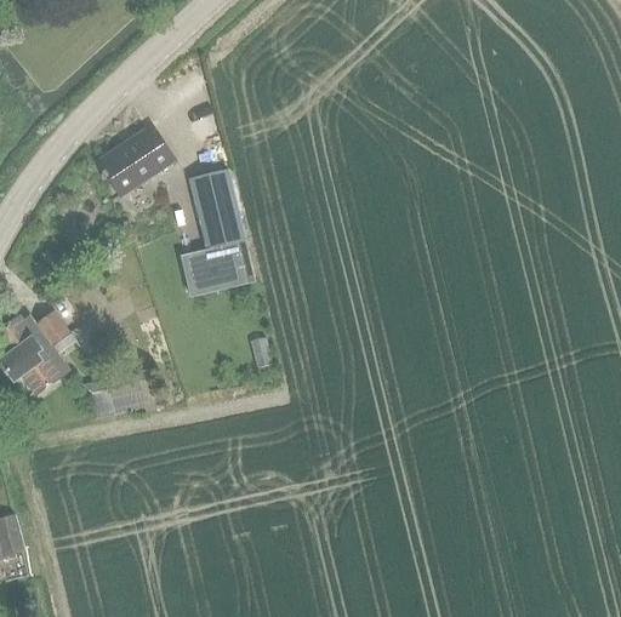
[(120,195),(176,159),(157,131),(151,135),(146,127),(97,160),(120,195)]
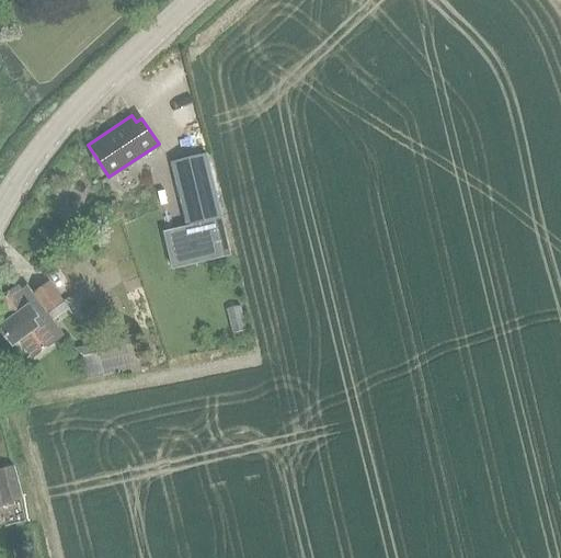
[(222,216),(206,152),(170,161),(185,225),(222,216)]
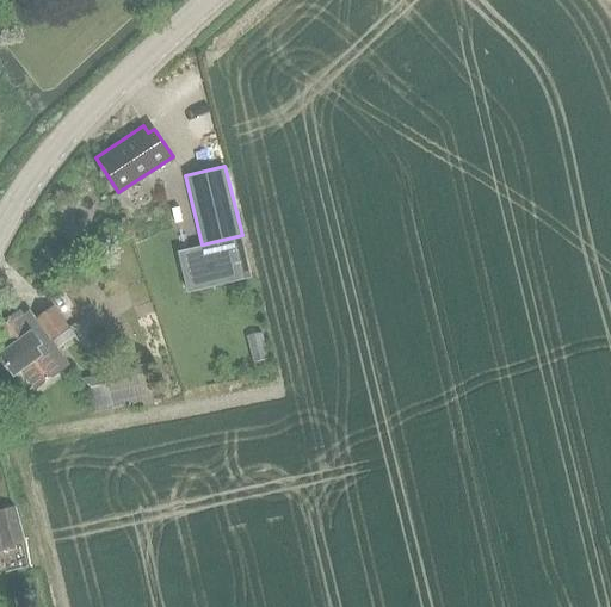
[(61,367),(68,363),(56,346),(74,334),(54,305),(36,317),(30,309),(22,314),(20,311),(0,324),(0,339),(7,348),(0,353),(14,375),(22,370),(35,388),(62,369),(61,367)]
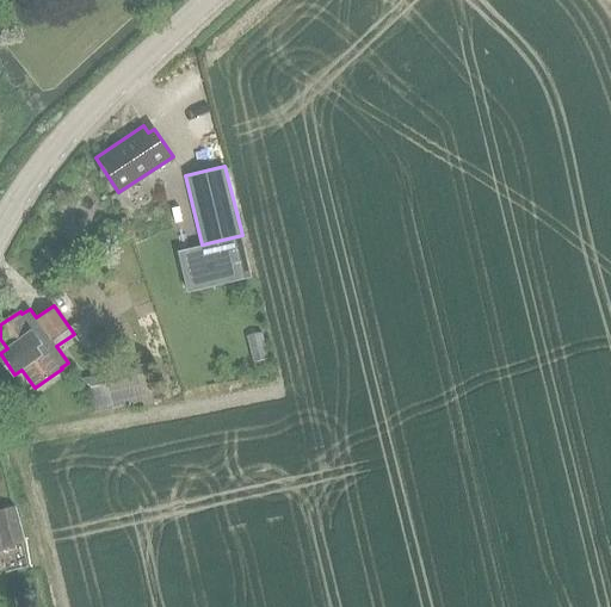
[(88,385),(94,412),(139,401),(140,404),(154,401),(147,371),(88,385)]
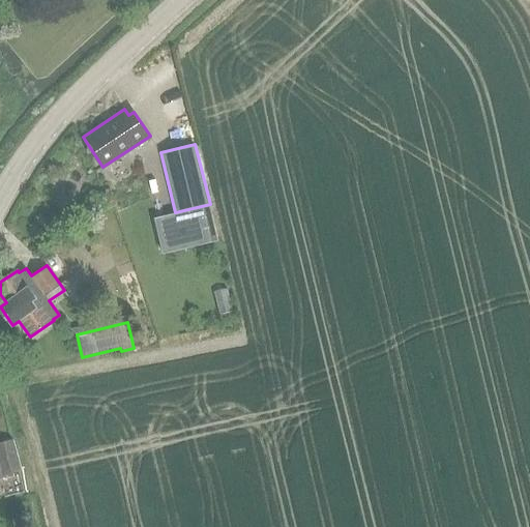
[(2,474),(21,469),(12,438),(0,441),(0,476),(2,476),(2,474)]
